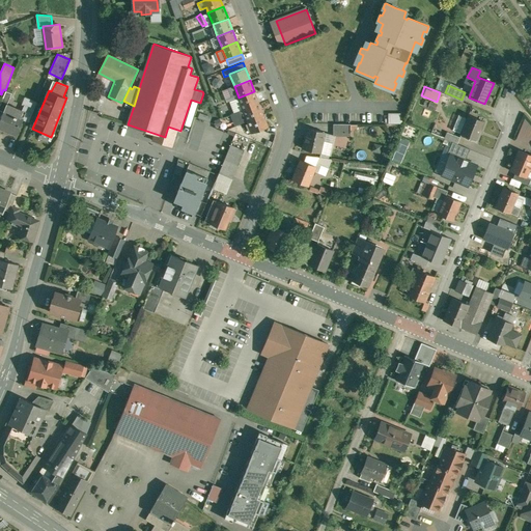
[(228,87),(220,89),(228,114),(231,124),(240,122),(228,87)]
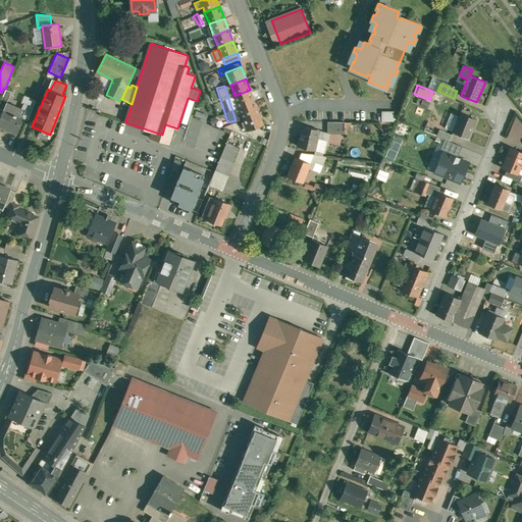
[(6,89),(0,104),(0,107),(4,109),(7,102),(8,102),(12,92),(6,89)]
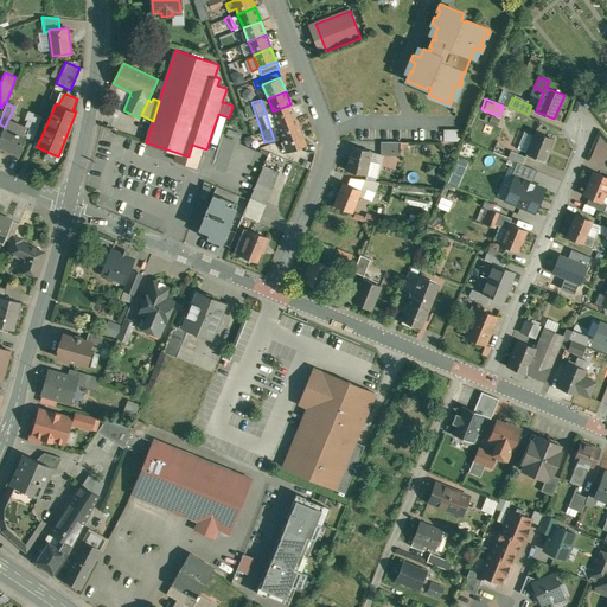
[(291,104),(273,112),(278,125),(295,117),(291,104)]
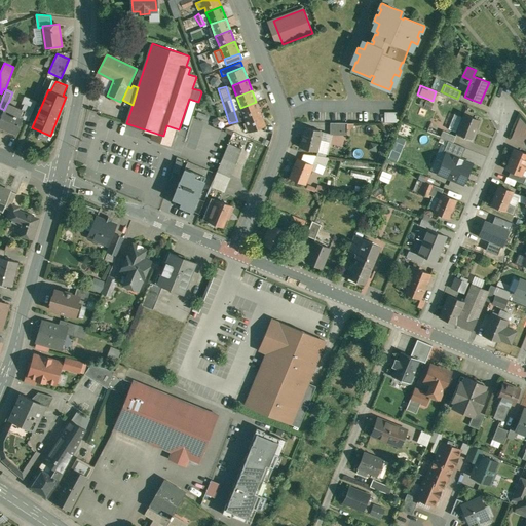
[(434,103),(421,98),(419,104),(430,108),(434,103)]
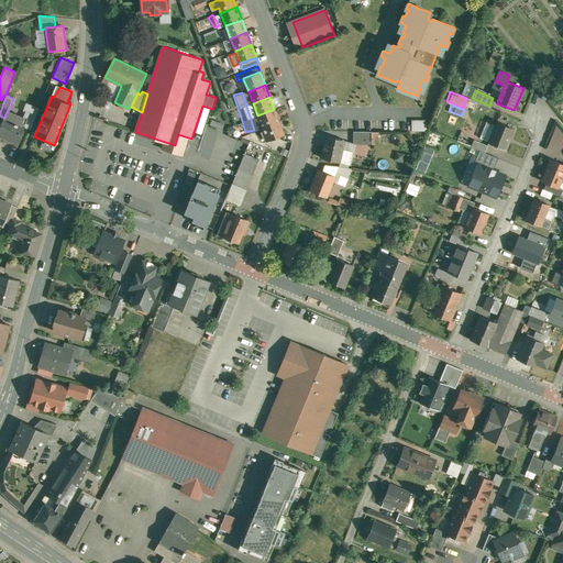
[(274,109),(257,116),(263,128),(279,122),(274,109)]
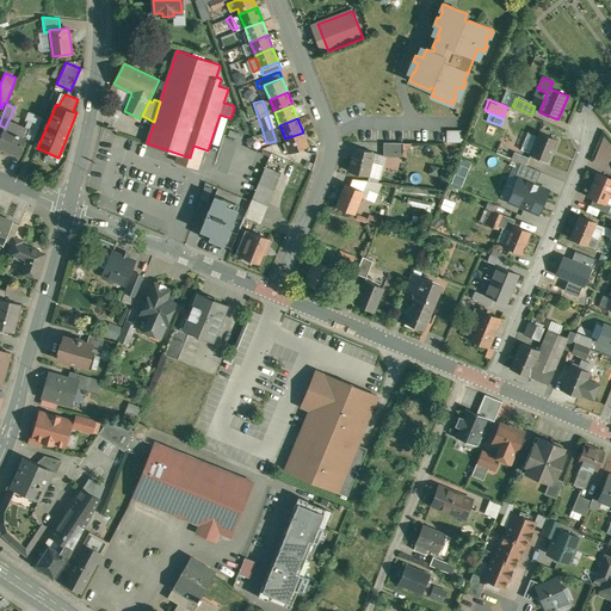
[(10,119),(8,119),(5,128),(0,140),(0,147),(19,155),(26,136),(24,135),(26,127),(10,119)]
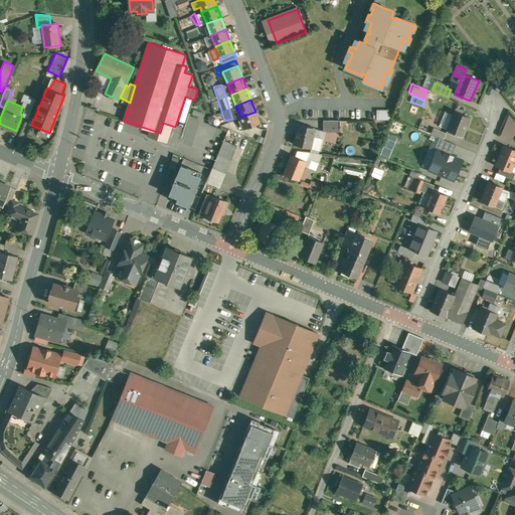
[(385,120),(386,110),(374,110),(373,120),(385,120)]
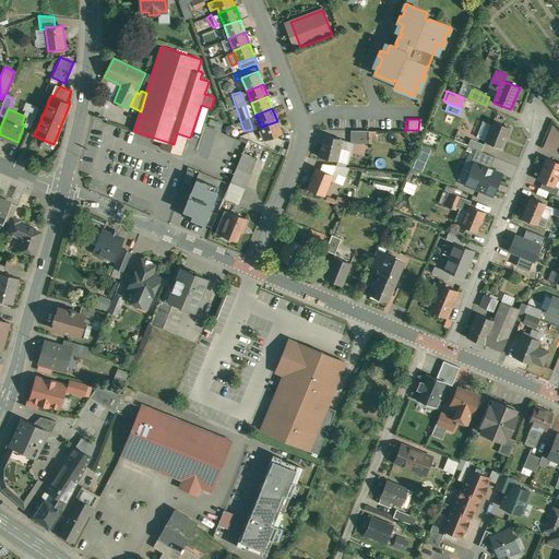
[(277,121),(261,127),(265,140),(282,133),(277,121)]
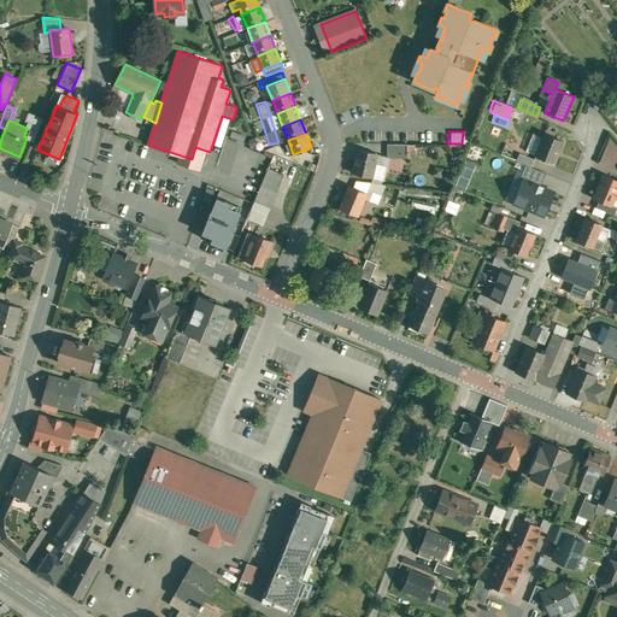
[(562,141),(545,134),(541,142),(532,137),(527,151),(535,154),(535,156),(553,163),(556,164),(559,156),(557,154),(562,141)]
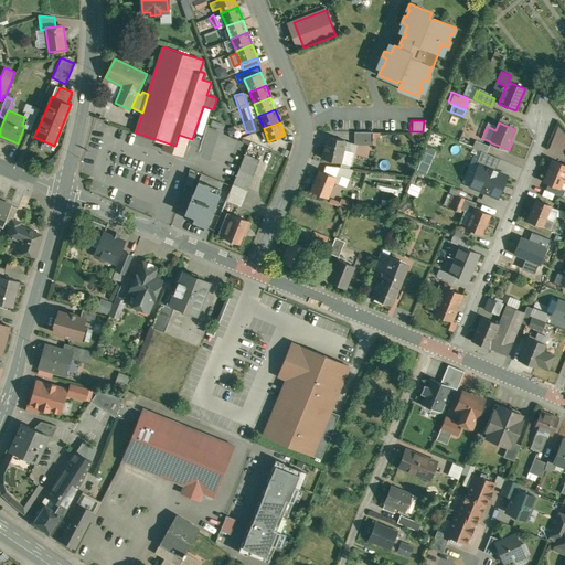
[(373,132),(355,132),(355,140),(368,140),(368,142),(373,142),(373,132)]
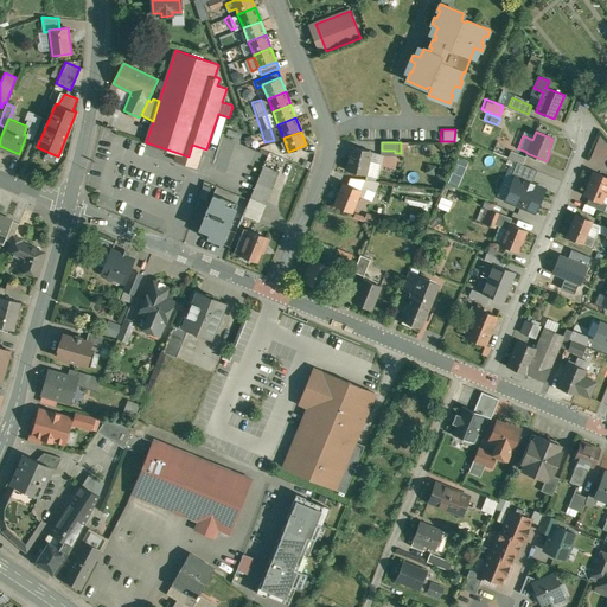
[(372,151),(352,146),(346,171),(365,174),(372,151)]
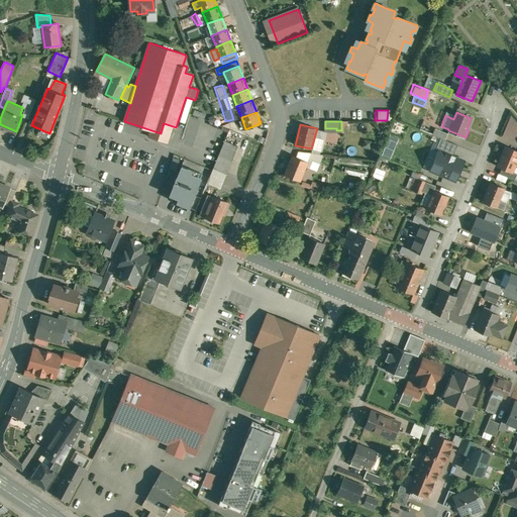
[(448,133),(435,128),(433,134),(434,134),(445,139),(448,133)]
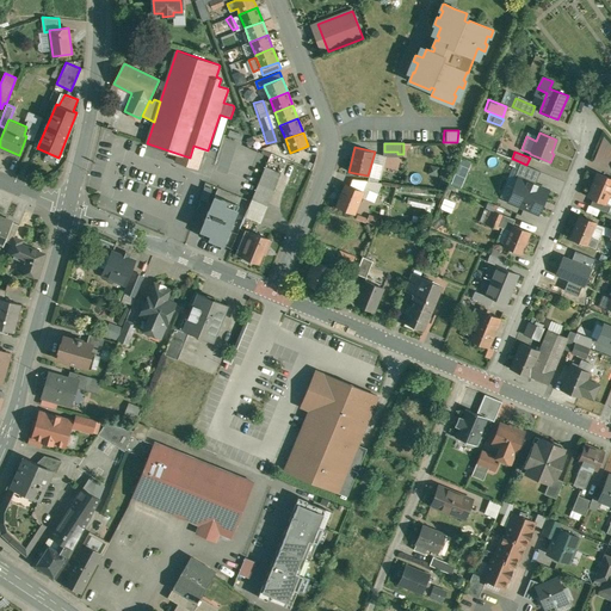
[(460,187),(467,162),(456,159),(450,185),(460,187)]
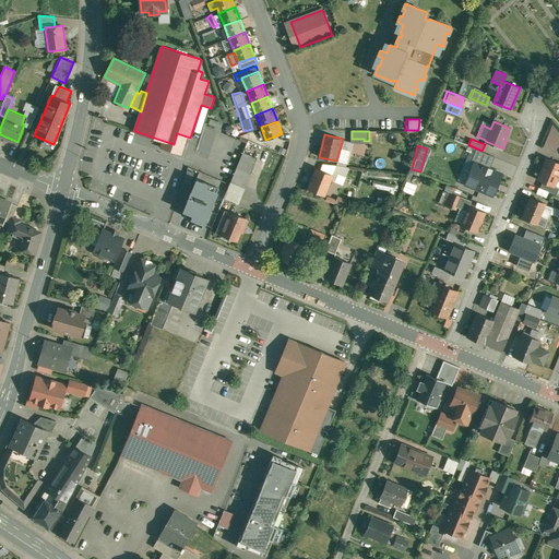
[(482,151),(470,145),(465,155),(474,158),(478,159),(482,151)]
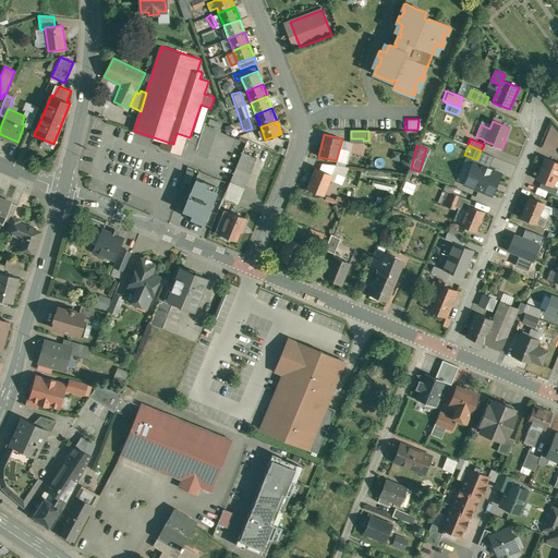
[(223,196),(238,203),(256,157),(242,152),(223,196)]
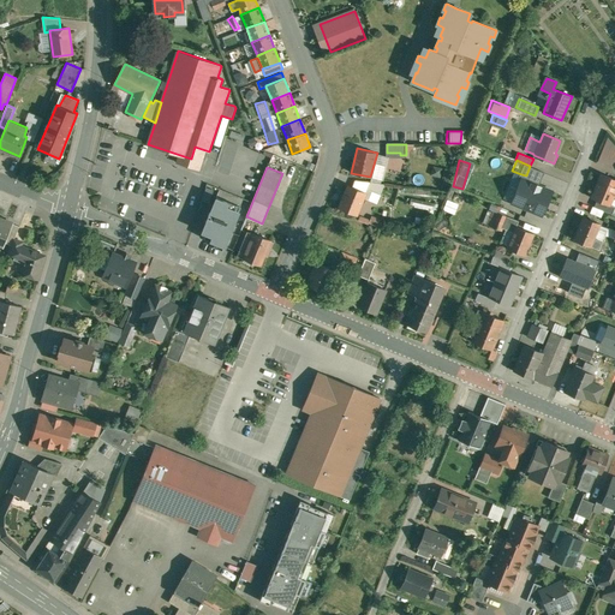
[(526,175),(521,174),(512,171),(508,179),(518,183),(514,192),(513,191),(513,193),(511,202),(524,208),(526,202),(544,209),(554,186),(536,179),(536,180),(526,175)]
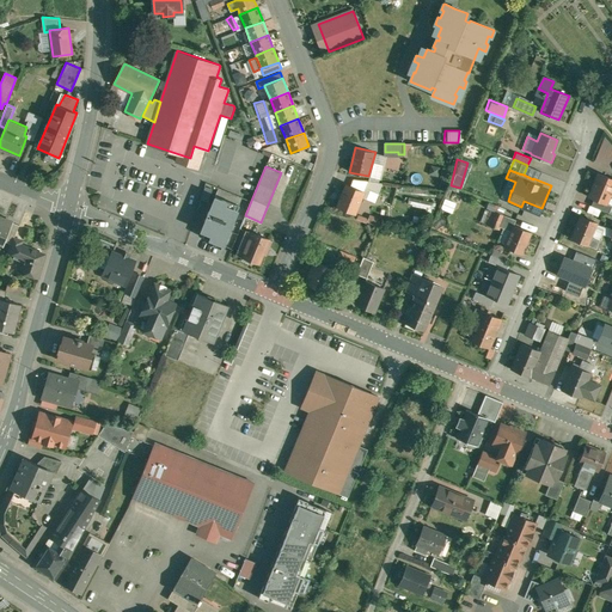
[(611,178),(598,172),(588,196),(594,199),(606,203),(611,194),(611,178)]
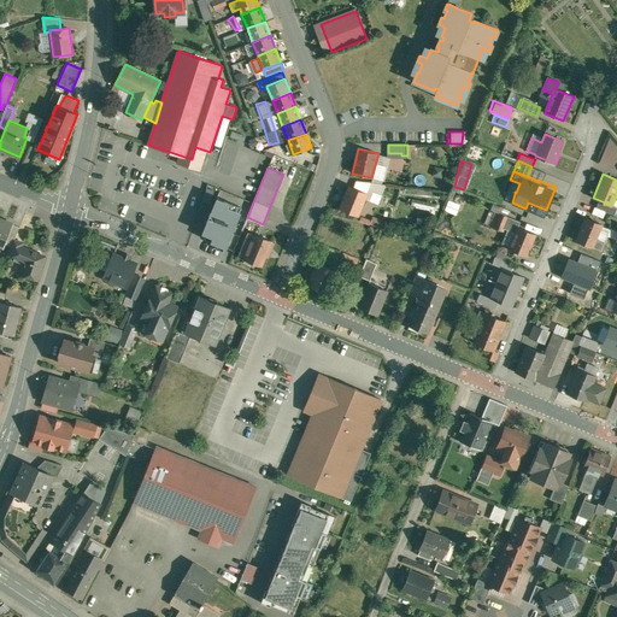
[(386,183),(371,182),(368,191),(381,195),(386,183)]
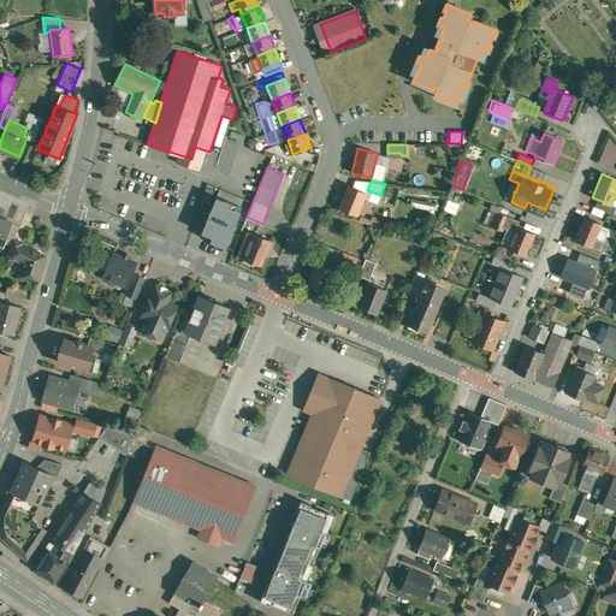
[(348,185),(338,208),(357,215),(367,194),(348,185)]
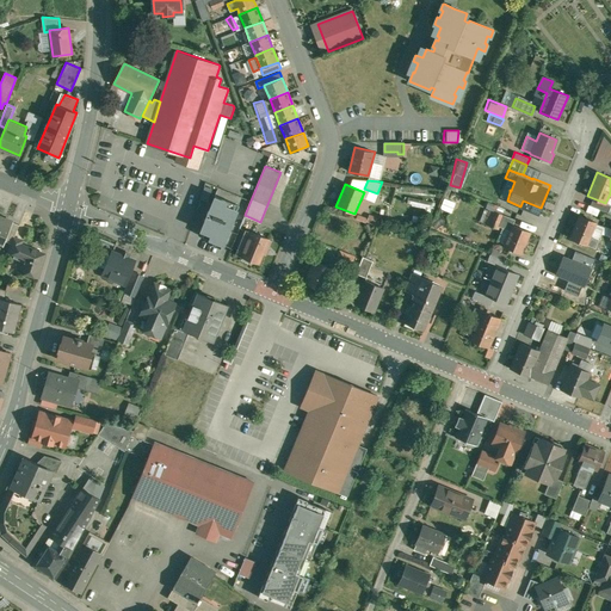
[(239,207),(214,197),(199,232),(224,241),(239,207)]
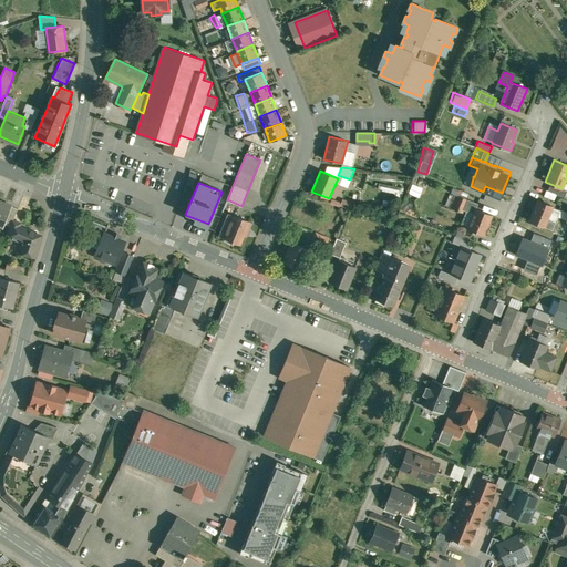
[(562,188),(550,184),(548,189),(564,197),(566,191),(562,188)]
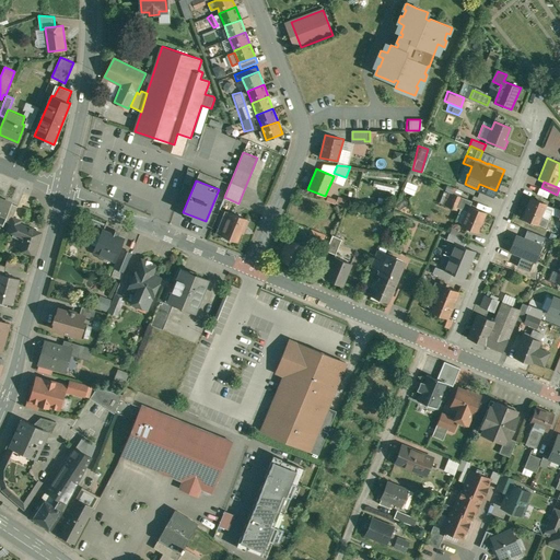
[(412,194),(413,185),(403,183),(401,193),(412,194)]
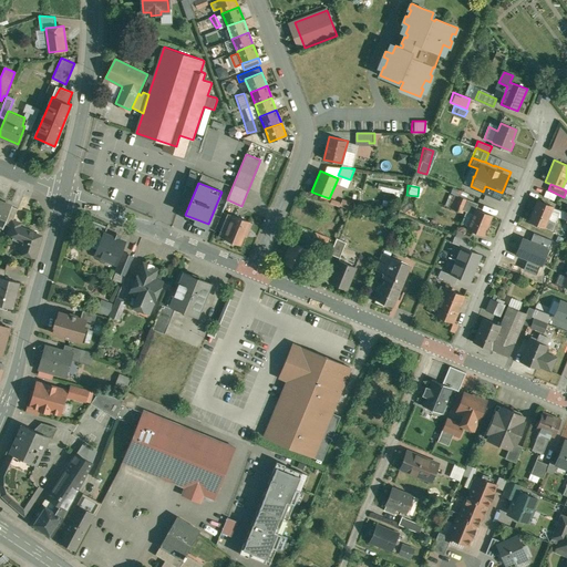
[(467,198),(454,193),(449,207),(462,212),(467,198)]
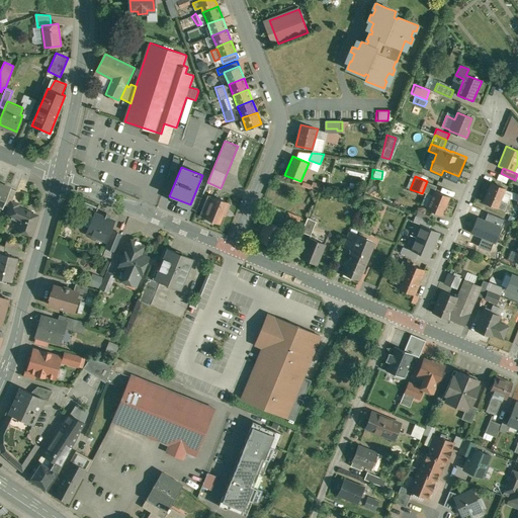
[(1,183),(0,182),(0,206),(3,207),(4,203),(11,188),(1,184),(1,183)]
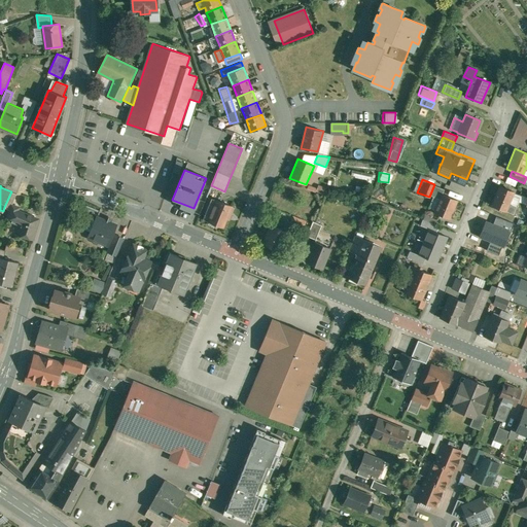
[(500,186),(495,198),(494,198),(492,203),(493,203),(492,205),(505,211),(513,214),(517,206),(508,203),(514,192),(500,186)]
